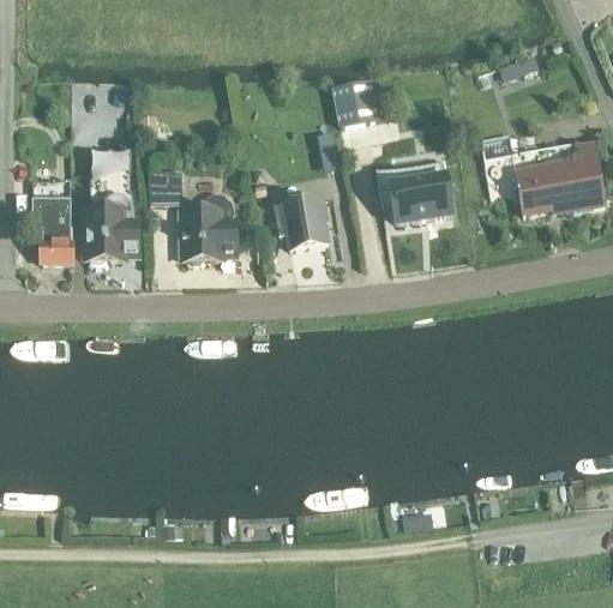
[(558,58),(564,54),(562,47),(554,50),(558,58)]
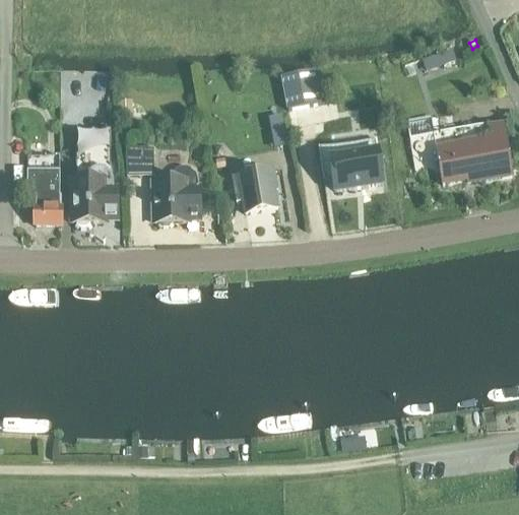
[(452,45),(423,55),(427,66),(456,56),(452,45)]
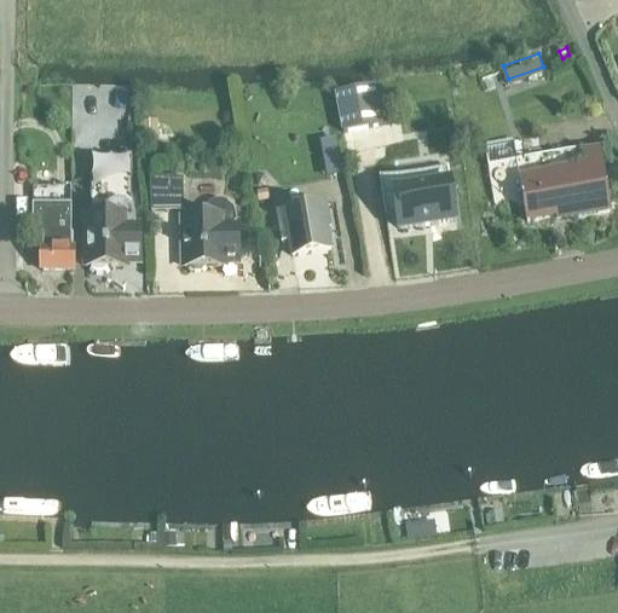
[(341,128),(380,121),(373,82),(334,90),(341,128)]
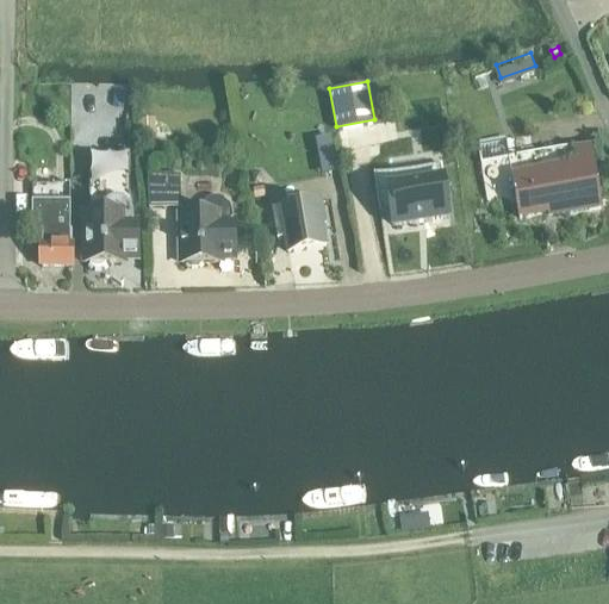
[(504,134),(476,138),(486,197),(514,191),(519,216),(560,209),(561,212),(596,206),(585,142),(508,154),(504,134)]
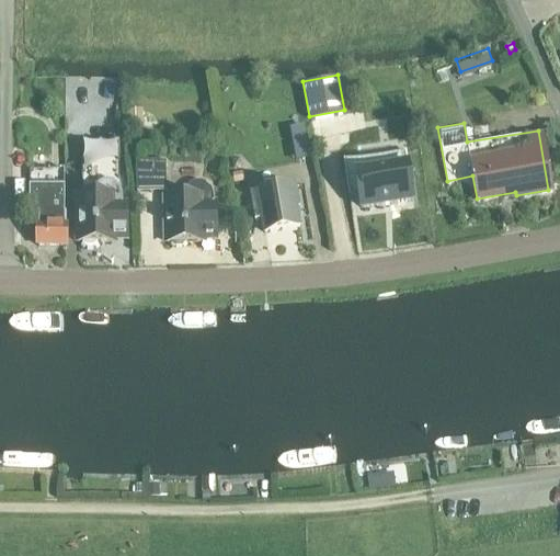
[(77,158),(78,238),(81,238),(86,242),(92,242),(96,238),(113,238),(113,234),(127,234),(126,202),(126,145),(91,145),(91,158),(77,158)]
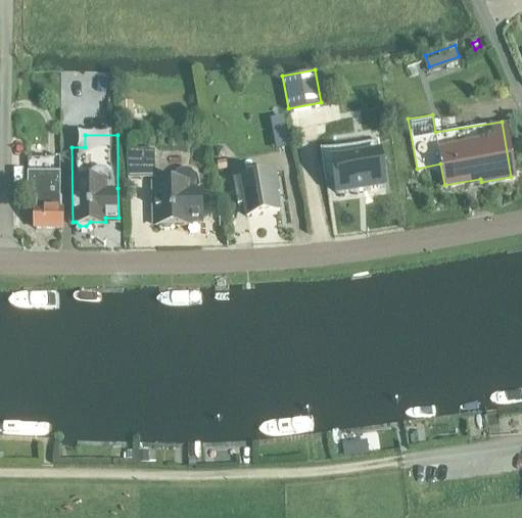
[(384,183),(379,149),(377,137),(320,145),(324,177),(333,175),(335,190),(384,183)]
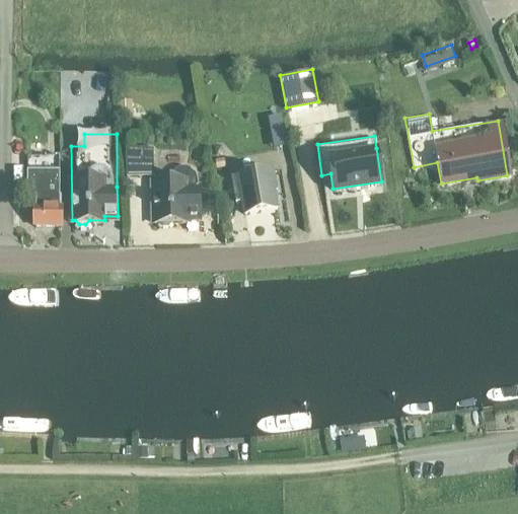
[(154,147),(127,147),(127,174),(154,173),(154,147)]
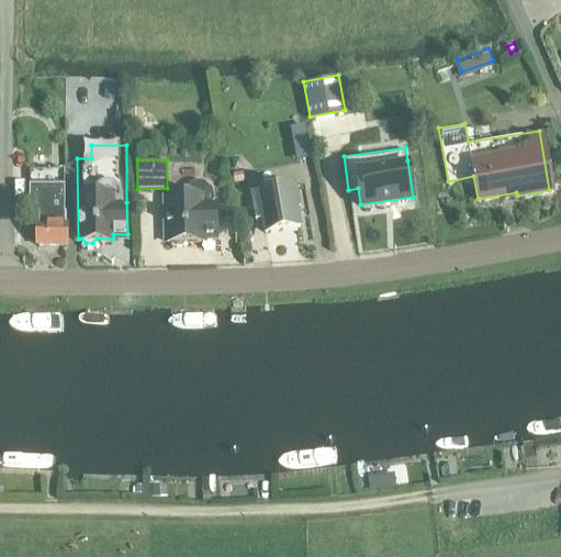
[(30,203),(37,203),(37,242),(64,242),(65,210),(63,210),(64,166),(30,166),(30,203)]
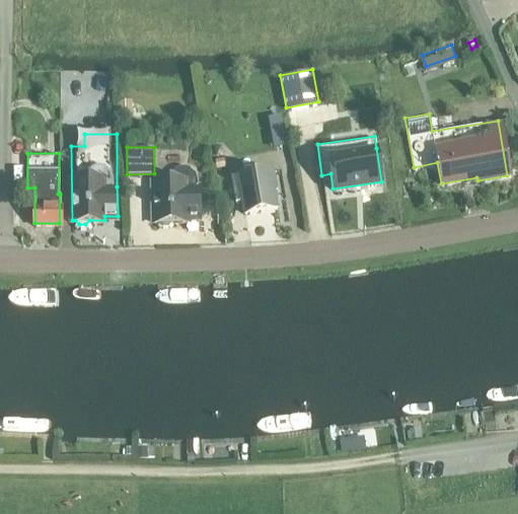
[(217,166),(225,164),(224,156),(215,158),(217,166)]
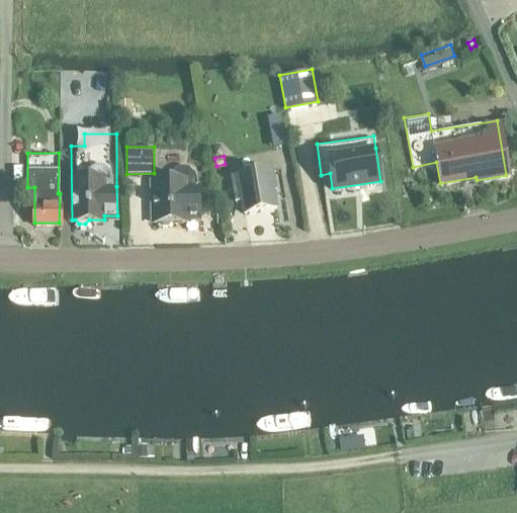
[(153,178),(154,221),(158,221),(162,224),(168,224),(171,221),(186,220),(186,216),(199,216),(198,186),(196,186),(196,178),(195,174),(193,170),(190,167),(187,166),(183,165),(179,166),(175,167),(172,170),(170,174),(170,178),(153,178)]
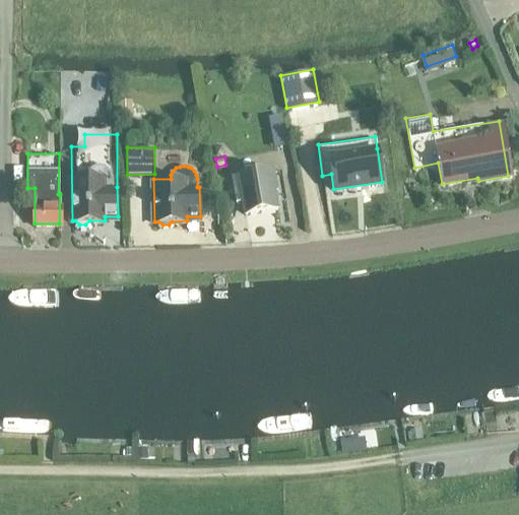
[(271,173),(232,179),(236,201),(243,200),(245,212),(277,206),(271,173)]
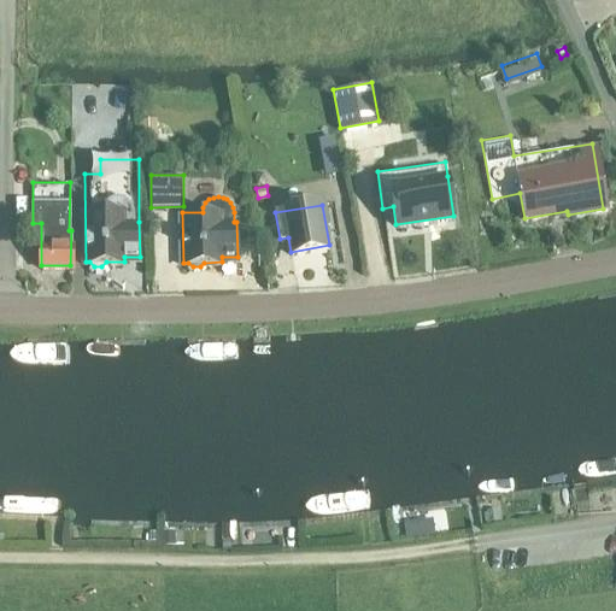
[(497,507),(497,505),(485,506),(485,510),(482,510),(484,520),(502,517),(499,507),(497,507)]
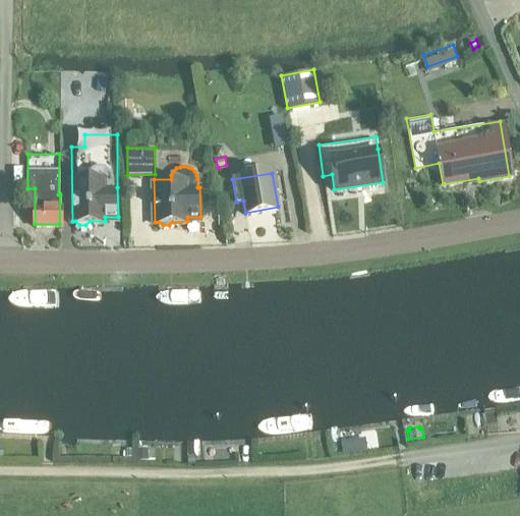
[(340,438),(342,448),(353,447),(351,437),(340,438)]
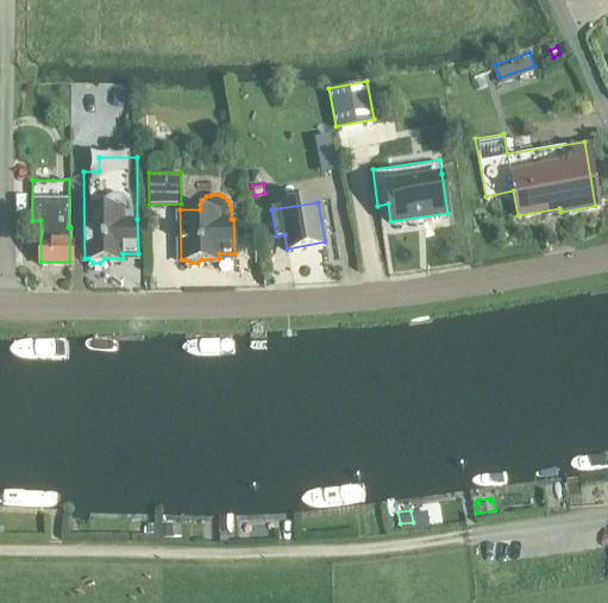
[(161,520),(161,534),(171,534),(171,519),(161,520)]
